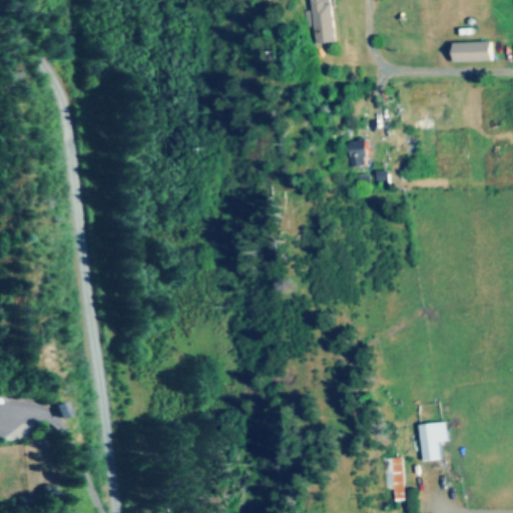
[(330,0),(306,0),(311,44),(335,42),(330,0)]
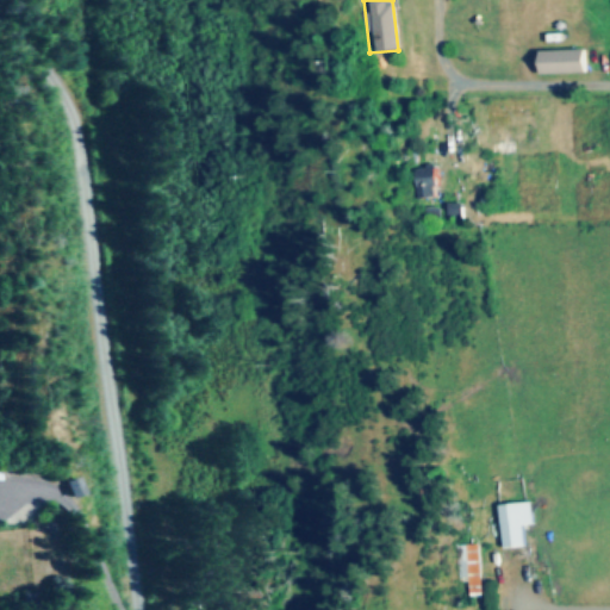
[(587,50),(540,50),(540,73),(587,73),(587,50)]
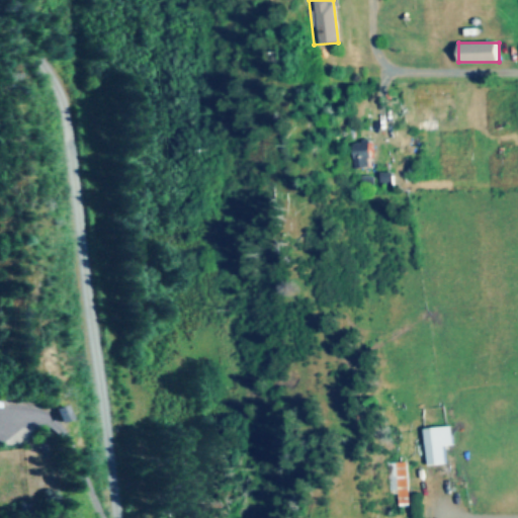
[(351,168),(370,168),(370,142),(351,142),(351,168)]
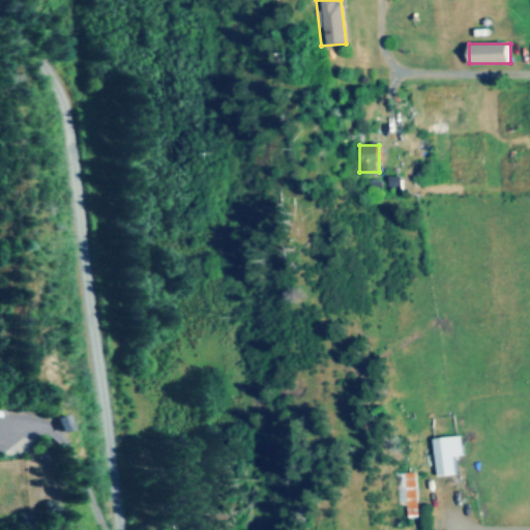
[(389,189),(403,189),(403,177),(389,177),(389,189)]
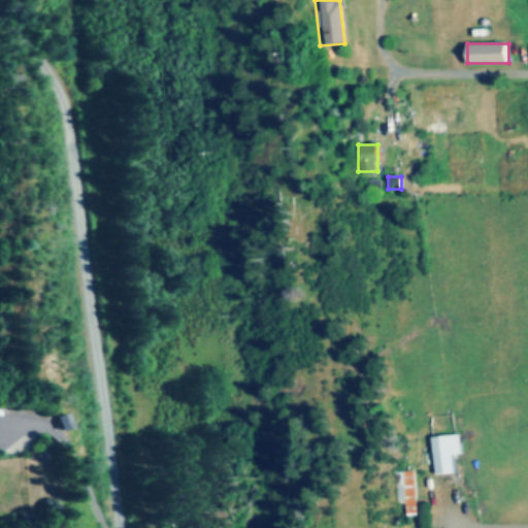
[(436,474),(455,472),(453,454),(463,453),(460,432),(431,436),(436,474)]
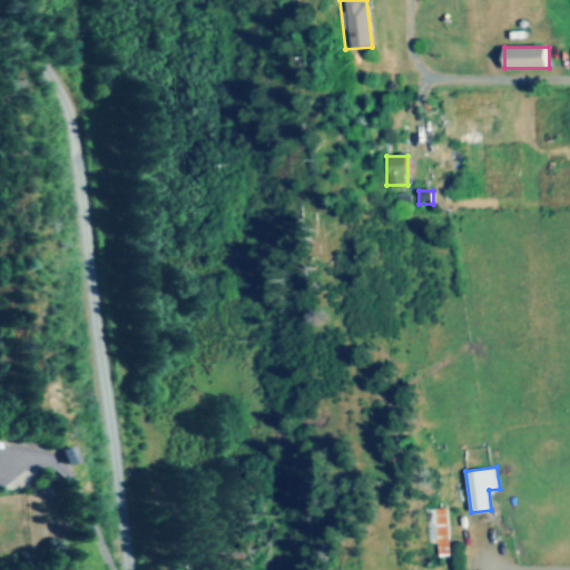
[(426,508),(426,543),(436,543),(436,558),(448,558),(448,508),(426,508)]
